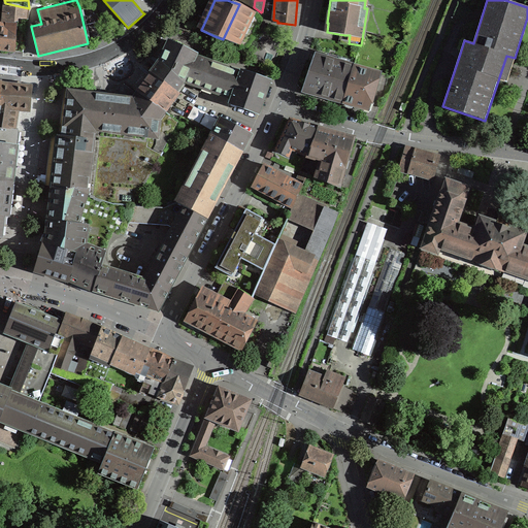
[(5,3),(3,3),(2,19),(2,22),(18,23),(19,19),(27,20),(29,8),(5,3)]
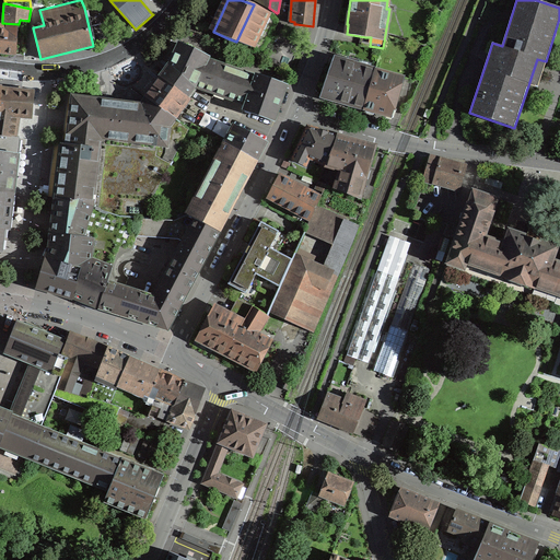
[(254,4),(236,42),(264,50),(276,25),(278,21),(275,15),(254,4)]
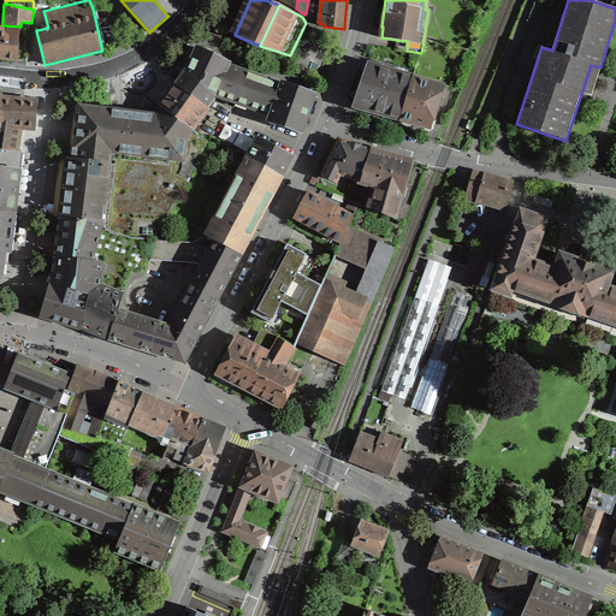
[(3,22),(0,21),(0,58),(18,60),(21,27),(3,25),(3,22)]
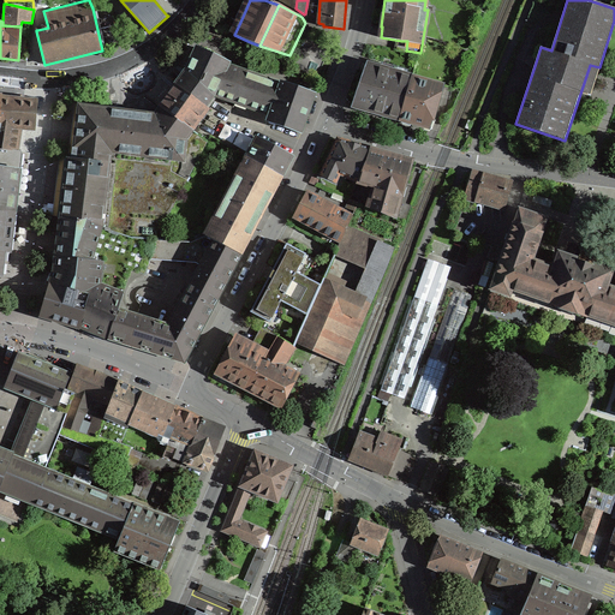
[(215,97),(243,106),(255,72),(231,64),(231,60),(196,45),(185,66),(172,83),(175,84),(209,108),(215,97)]
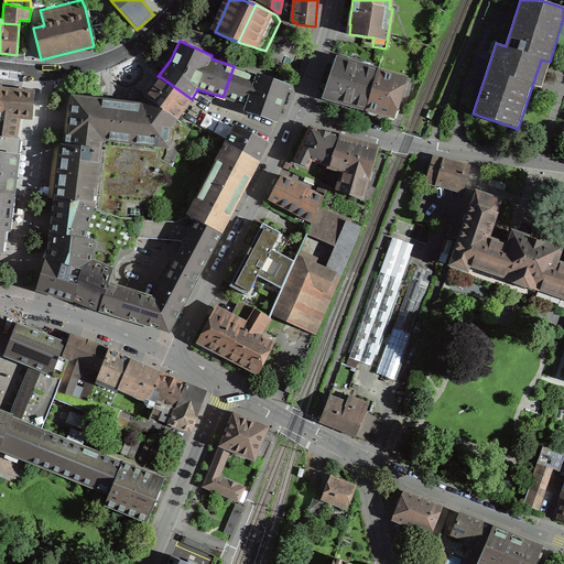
[(332,76),(324,98),(367,109),(378,69),(338,58),(332,76)]
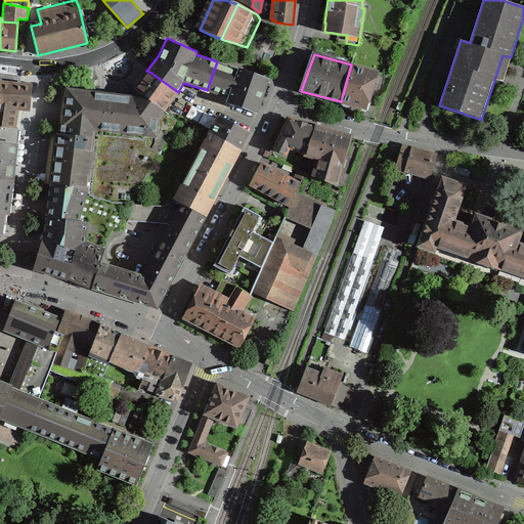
[(226,102),(258,113),(269,78),(238,68),(238,69),(217,61),(207,90),(228,97),(226,102)]
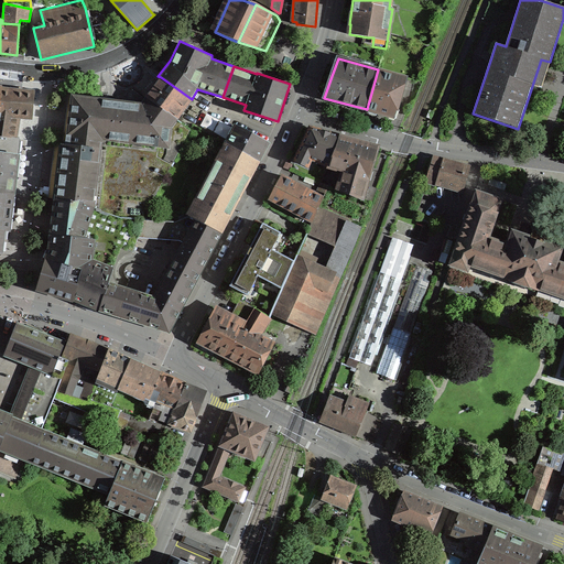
[(378,69),(367,109),(394,118),(402,98),(403,91),(408,78),(378,69)]
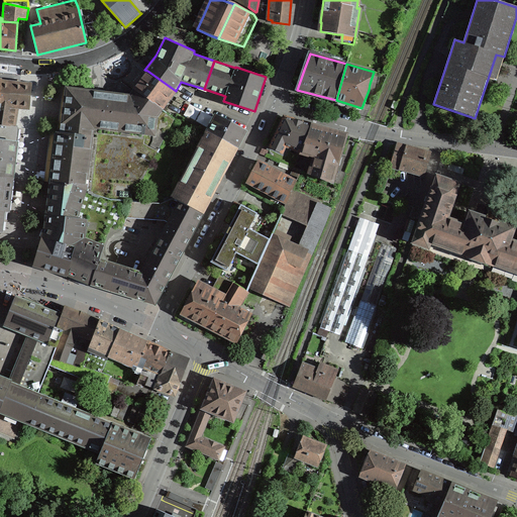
[(134,89),(163,109),(176,91),(147,71),(134,89)]
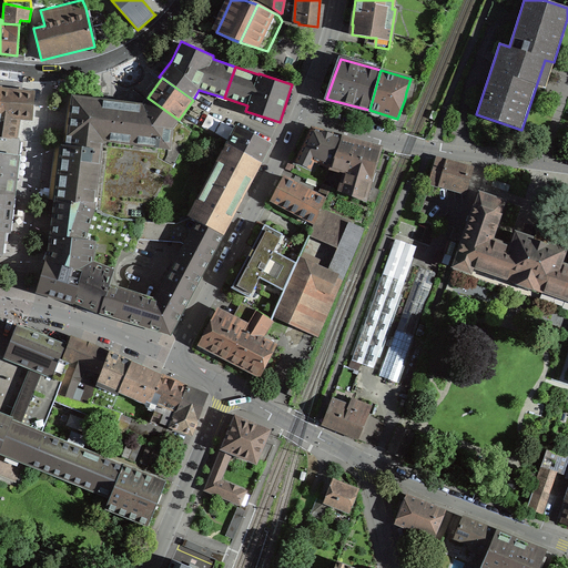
[(32,120),(34,93),(34,92),(11,90),(1,89),(0,101),(0,137),(16,139),(19,119),(32,120)]
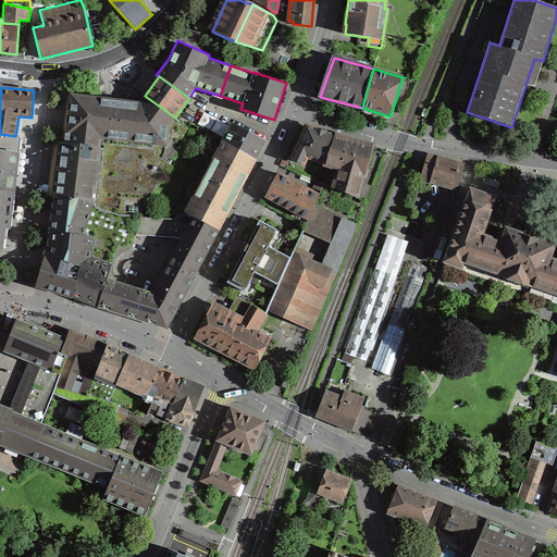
[(62,141),(58,141),(51,197),(94,199),(93,206),(120,215),(141,217),(188,127),(175,118),(145,96),(140,101),(69,93),(62,141)]
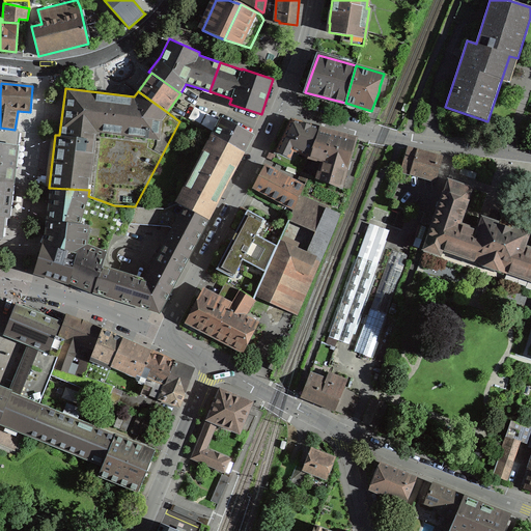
[(213,134),(246,151),(254,134),(221,116),(213,134)]
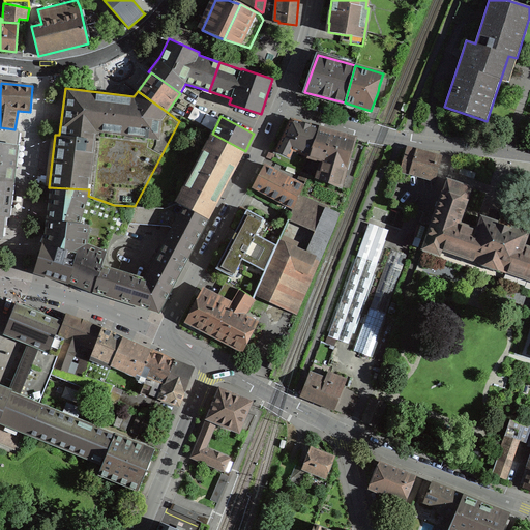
[(308,155),(319,128),(305,124),(292,120),(277,150),(289,156),(292,148),(308,155)]
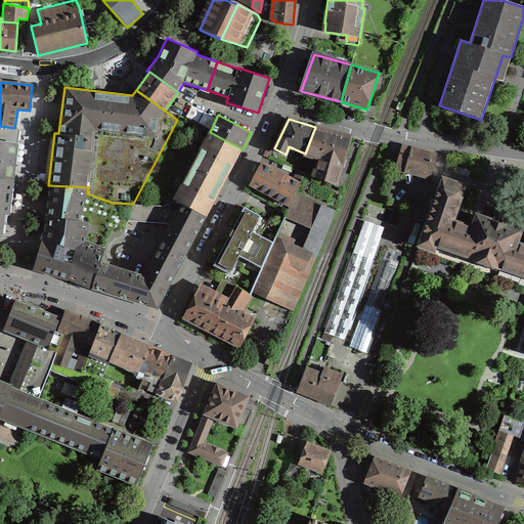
[(0,179),(11,181),(12,174),(18,129),(14,128),(0,126),(0,179)]
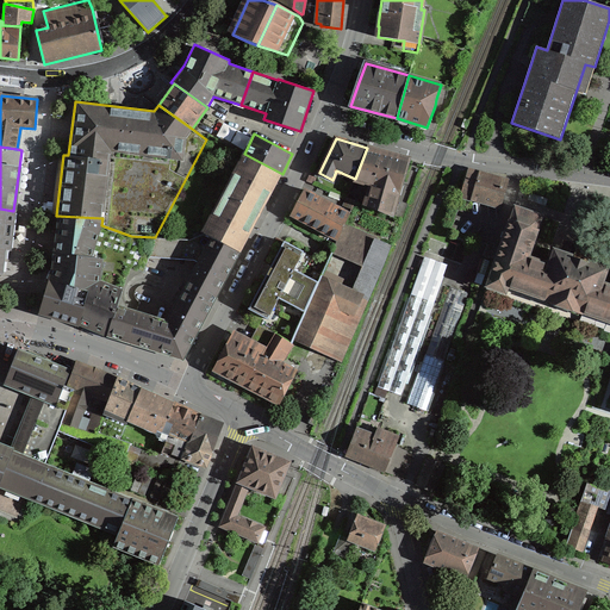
[(400,182),(406,159),(367,148),(355,179),(373,185),(366,205),(391,215),(400,182)]
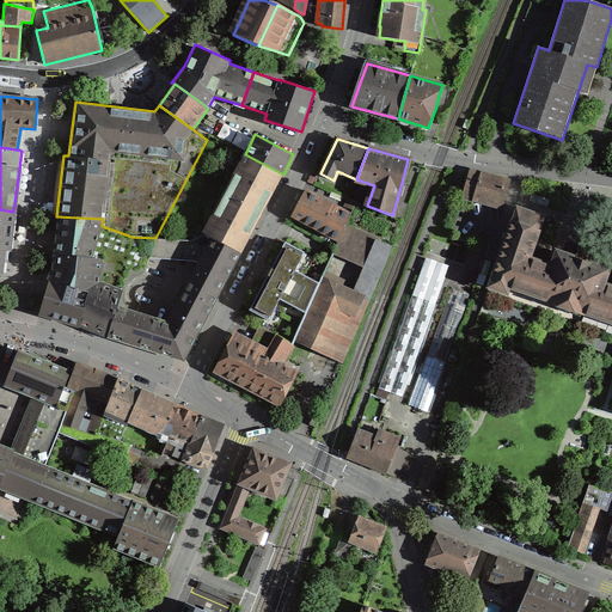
[(262,214),(283,175),(245,154),(224,195),(262,214)]
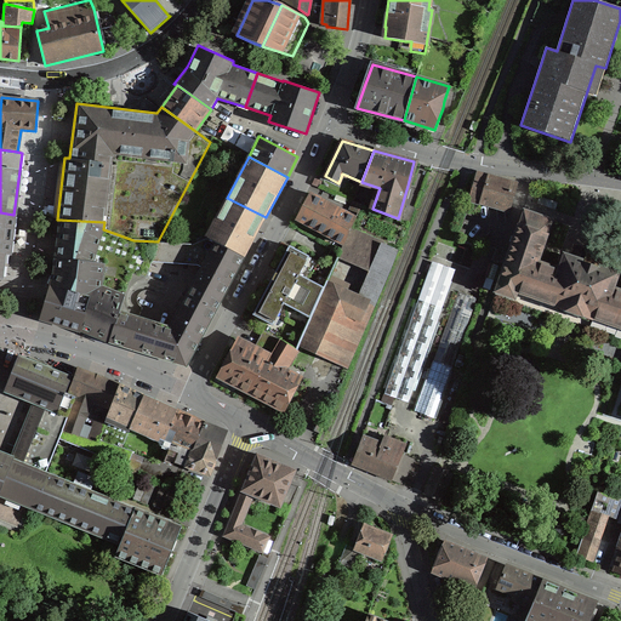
[(469,199),(497,208),(506,181),(503,180),(488,175),(488,177),(477,174),(469,199)]
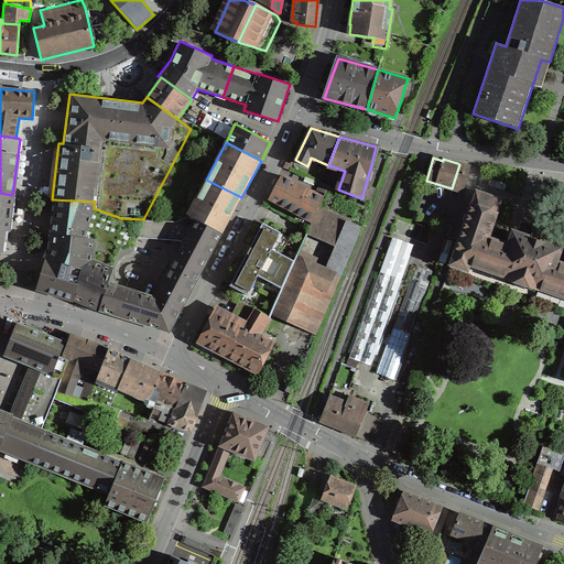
[(463,192),(470,167),(459,164),(452,188),(463,192)]
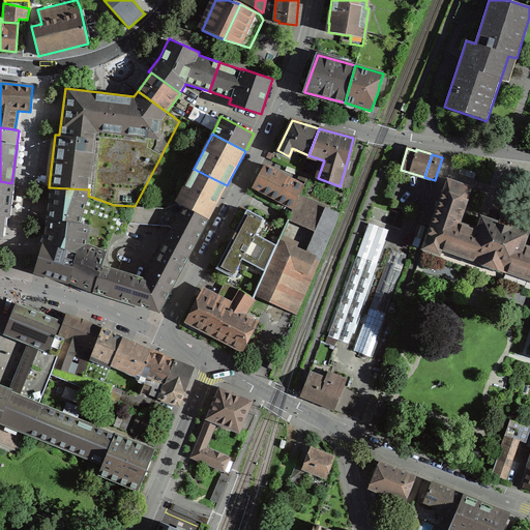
[(293,208),(308,174),(302,172),(299,178),(302,180),(301,184),(280,173),(265,166),(254,186),(293,208)]
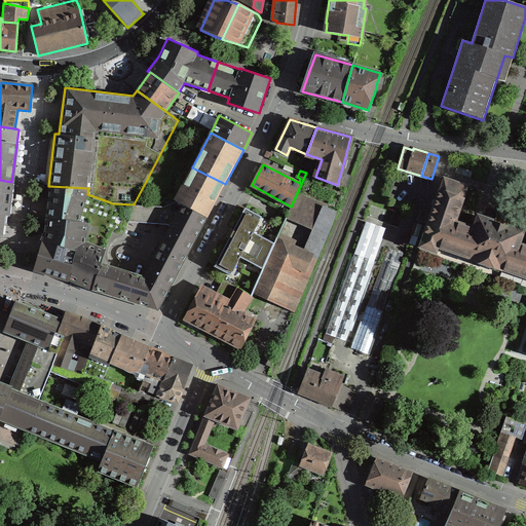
[(225,184),(192,167),(175,200),(208,218),(225,184)]
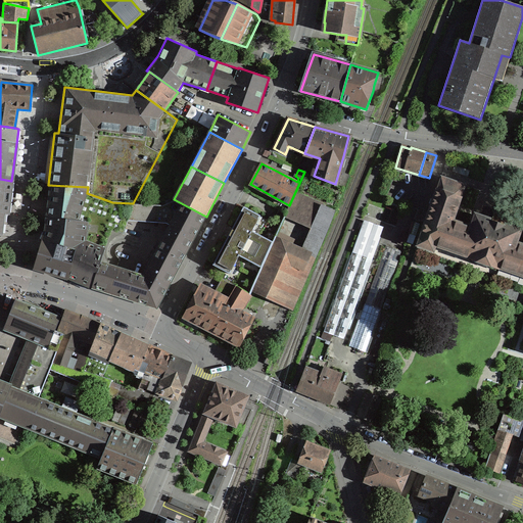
[(522,245),(516,243),(521,230),(517,229),(521,218),(502,210),(483,204),(479,217),(475,215),(471,227),(453,221),(465,185),(441,177),(418,245),(433,250),(435,245),(469,256),(469,258),(498,269),(500,268),(522,275),(522,245)]
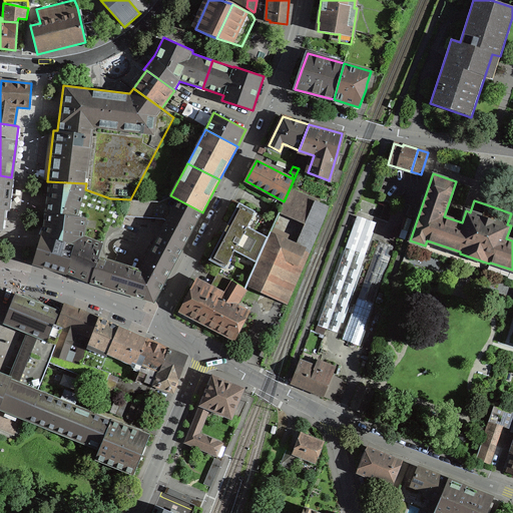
[(0,223),(1,219),(3,219),(4,217),(4,213),(5,209),(6,209),(7,209),(11,177),(0,175),(0,223)]
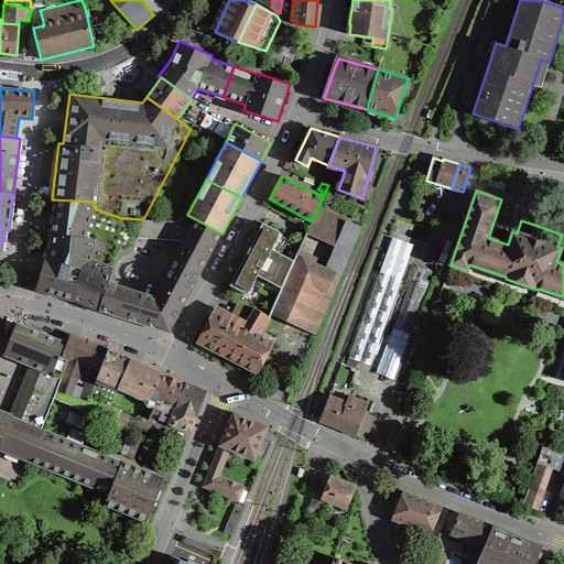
[(95,202),(52,199),(49,234),(85,238),(94,208),(95,202)]
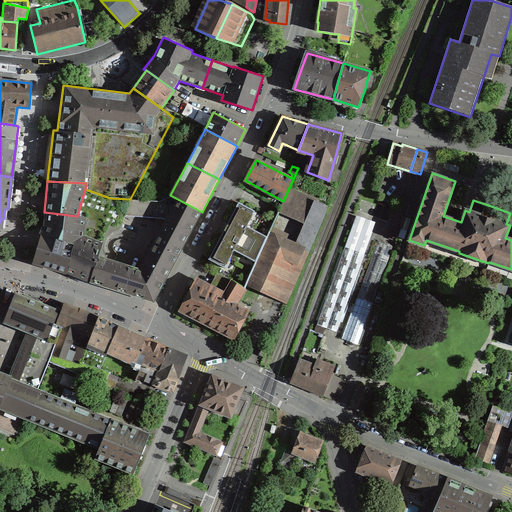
[(43,226),(41,233),(75,244),(65,274),(90,282),(99,255),(108,224),(121,228),(125,215),(130,199),(110,198),(85,189),(77,216),(44,212),(43,226)]
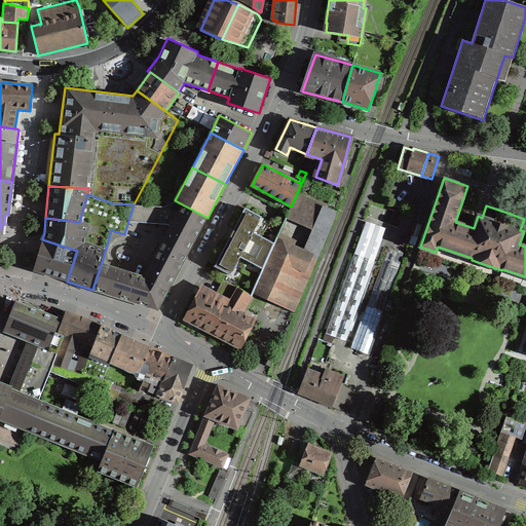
[(134,204),(128,221),(167,224),(173,226),(170,233),(167,232),(158,251),(183,263),(208,218),(175,200),(162,207),(134,204)]
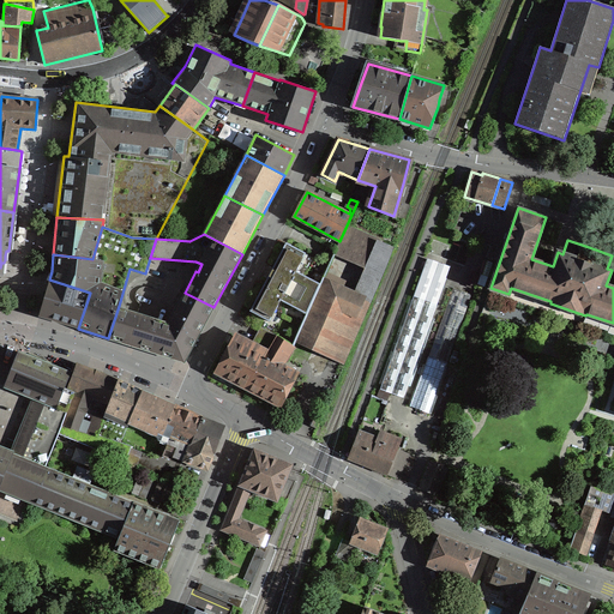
[(387,265),(393,248),(379,241),(378,246),(357,238),(354,247),(373,256),(355,296),(321,282),(320,284),(309,308),(296,339),(330,355),(329,357),(344,365),(387,265)]
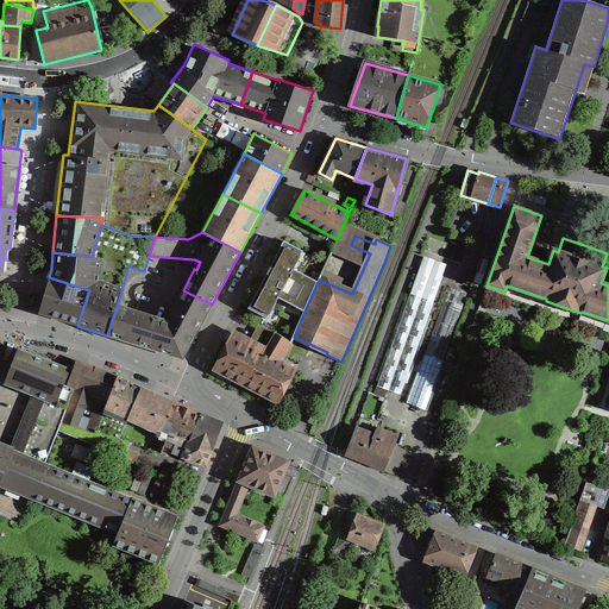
[(297,301),(307,306),(318,282),(294,269),(299,259),(296,258),(300,250),(283,240),(268,271),(248,308),(268,319),(268,318),(264,316),(269,308),(272,311),(278,297),(294,306),(297,301)]
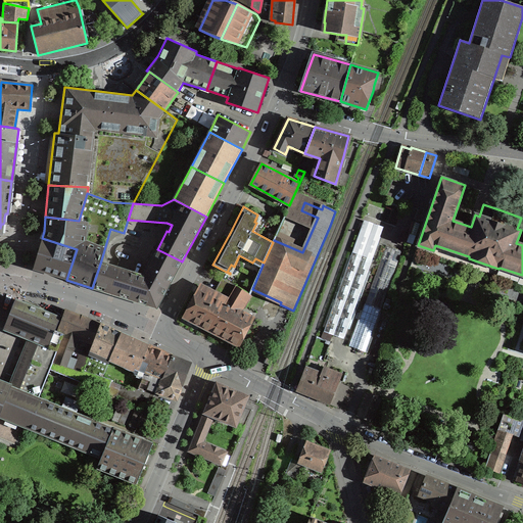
[(380,237),(361,230),(324,331),(343,338),(380,237)]
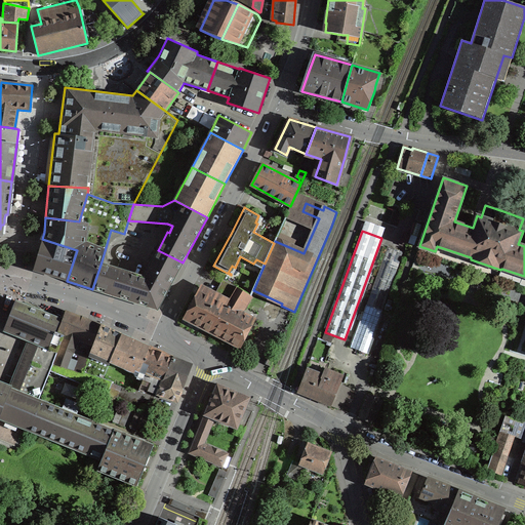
[(67,281),(77,250),(42,239),(33,271),(63,279),(67,281)]
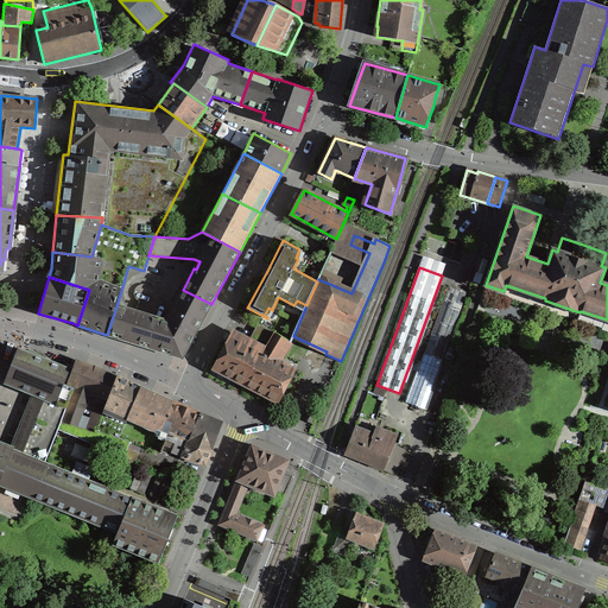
[(424,353),(443,359),(467,291),(449,285),(424,353)]
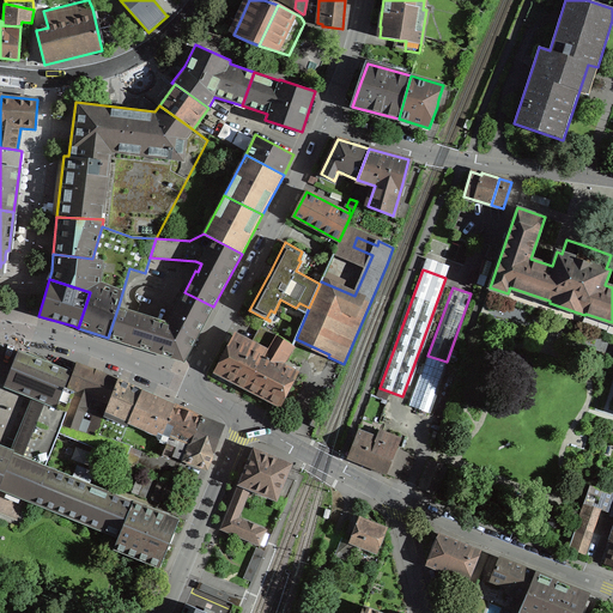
[(162,356),(184,362),(213,307),(184,292),(177,305),(178,307),(174,316),(171,322),(162,356)]
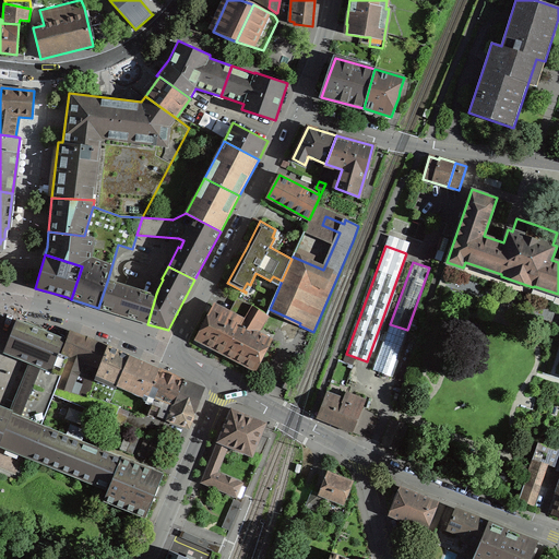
[(108,278),(98,308),(147,324),(156,294),(108,278)]
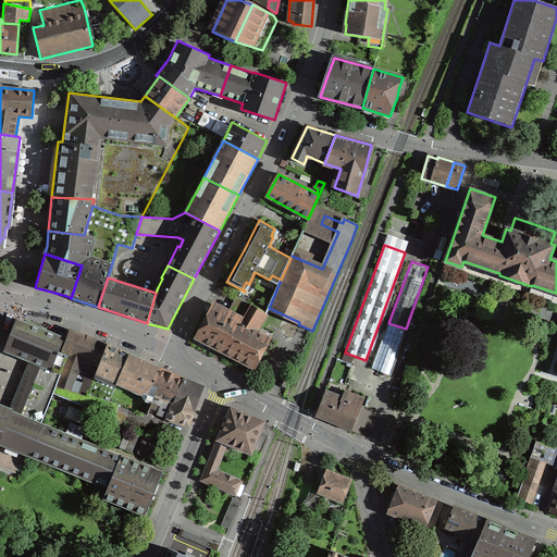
[(242,318),(243,318),(244,318),(251,305),(238,297),(231,310),(243,317),(242,318)]
